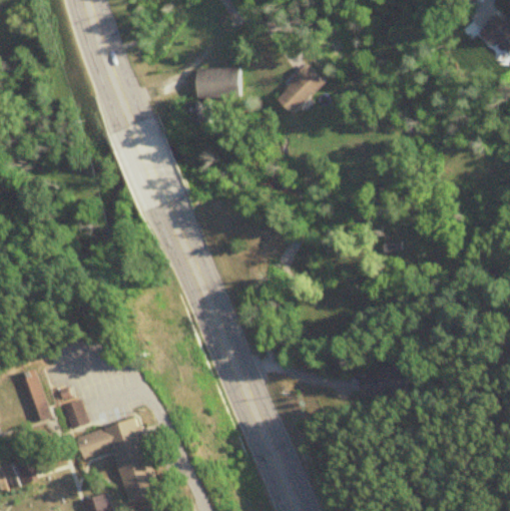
[(509,54),(509,17),(507,21),(497,12),(481,29),(509,55),(509,54)]
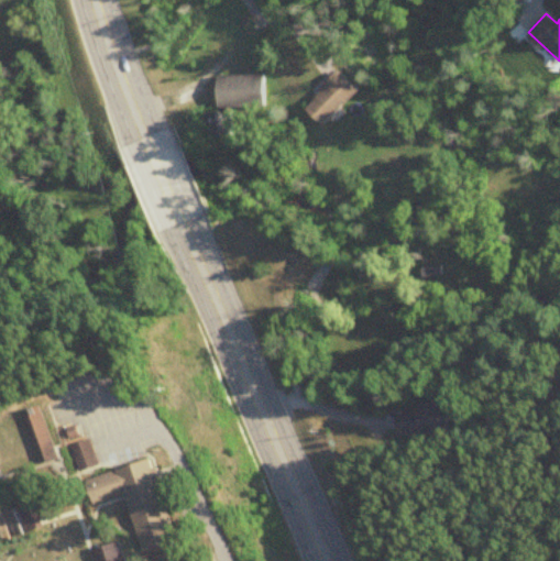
[(303,107),(322,125),(358,89),(339,70),(303,107)]
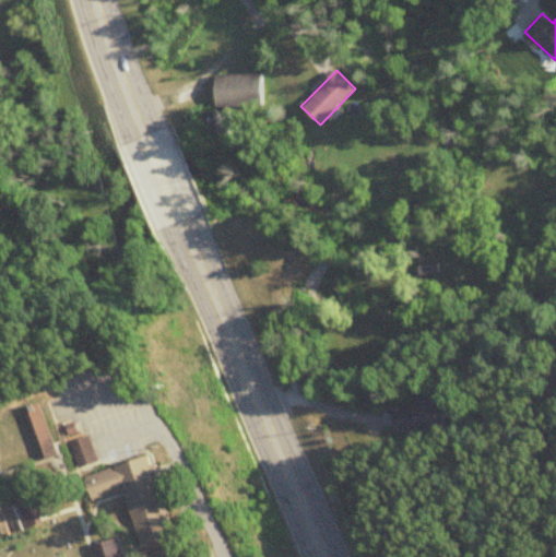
[(214,105),(260,105),(260,74),(214,74),(214,105)]
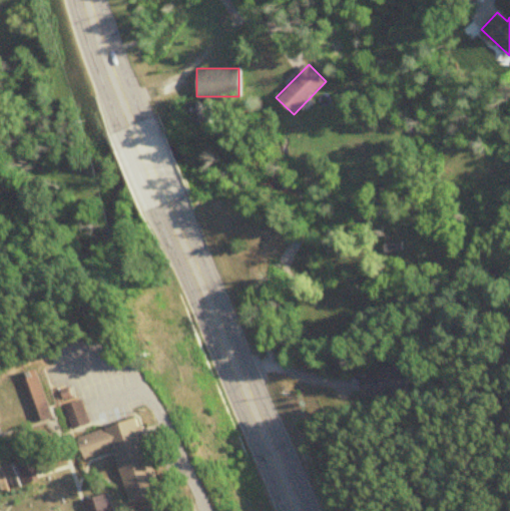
[(210,125),(210,102),(182,102),(182,125),(210,125)]
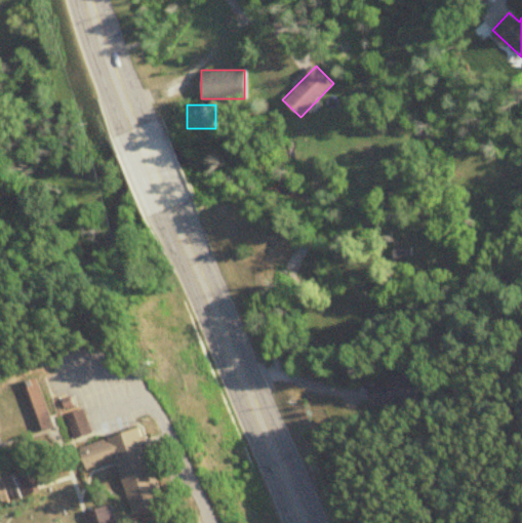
[(68,438),(88,435),(83,409),(63,413),(68,438)]
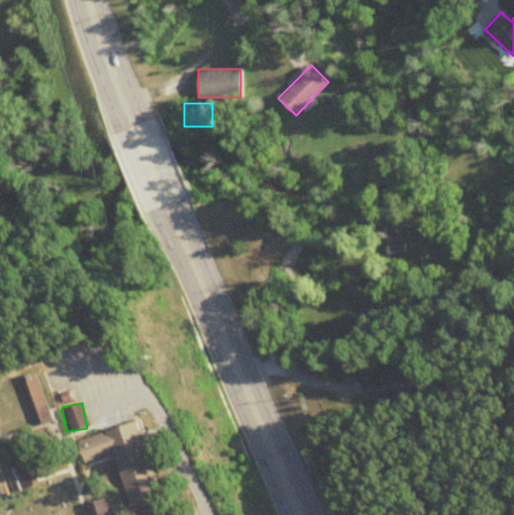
[(75,439),(81,461),(113,453),(127,507),(161,498),(140,421),(75,439)]
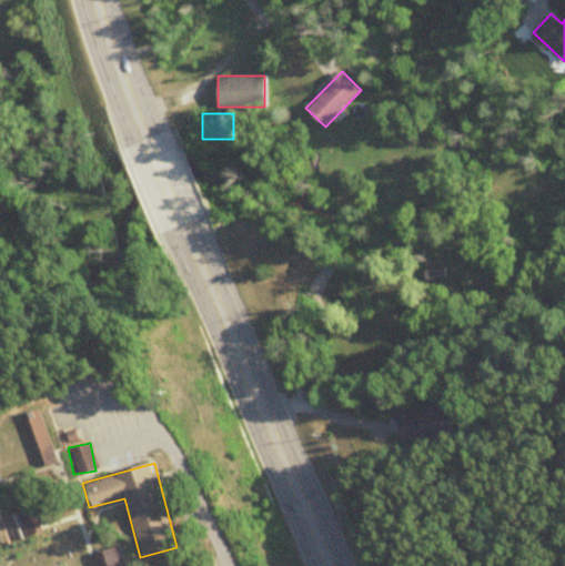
[(23,537),(40,532),(31,504),(14,509),(23,537)]
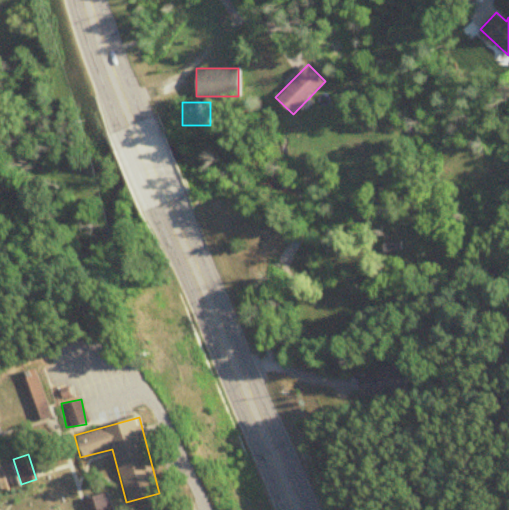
[(80,501),(83,509),(111,509),(107,493),(80,501)]
